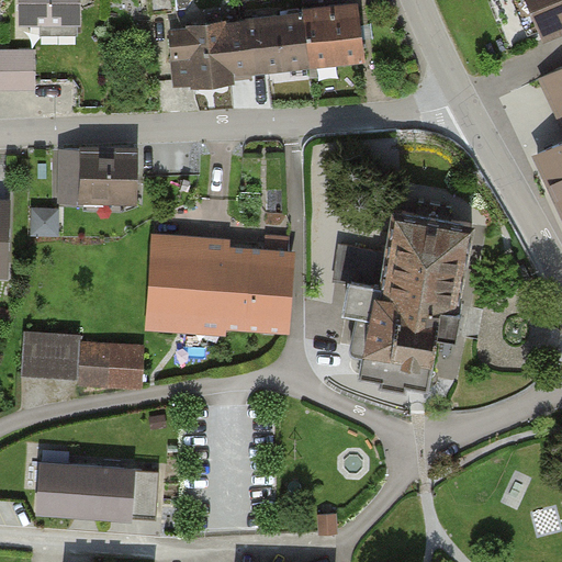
[(78,27),(77,0),(19,0),(20,29),(78,27)]
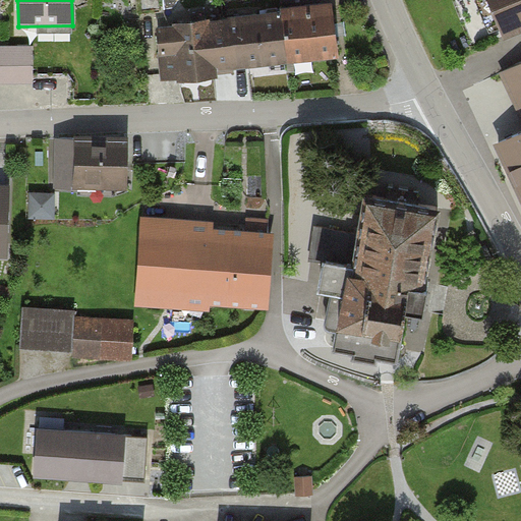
[(137,0),(139,14),(165,11),(163,0),(137,0)]
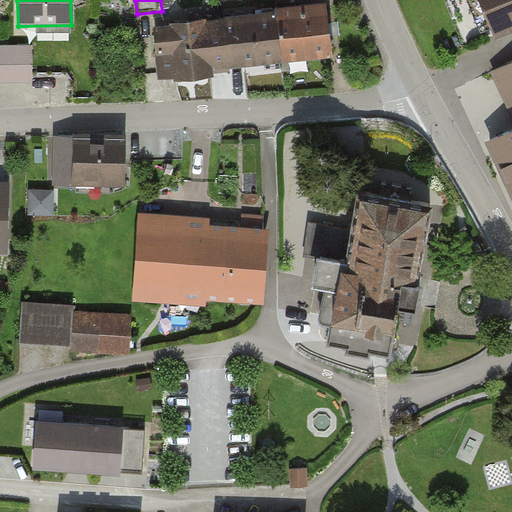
[(511,0),(481,0),(496,36),(511,29),(511,0)]
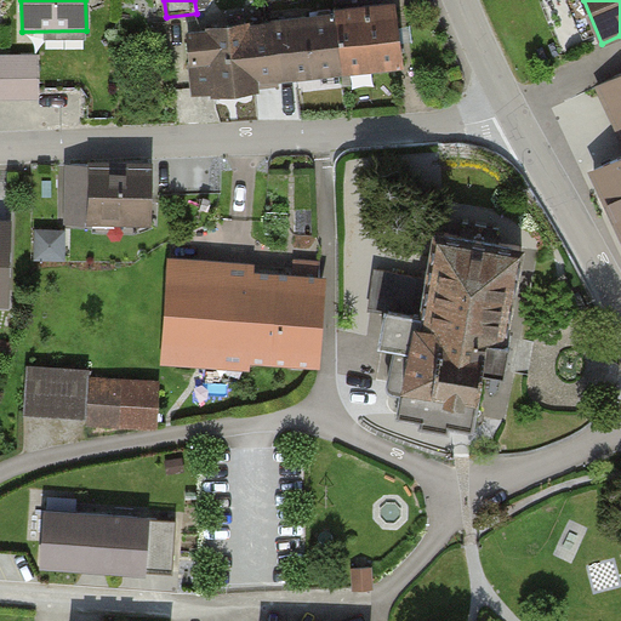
[(403,62),(397,7),(336,16),(342,69),(403,62)]
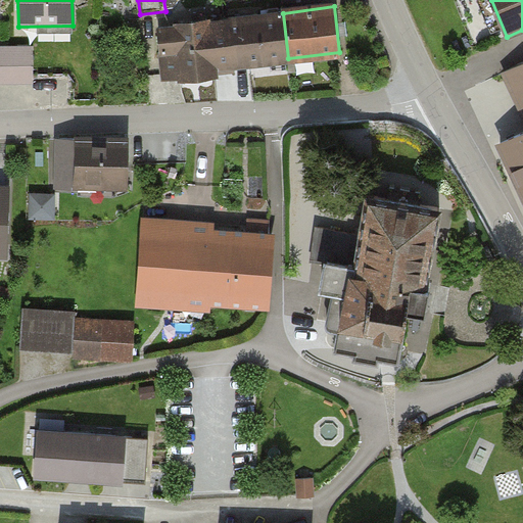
[(288,58),(283,13),(227,20),(230,44),(212,46),(215,66),(288,58)]
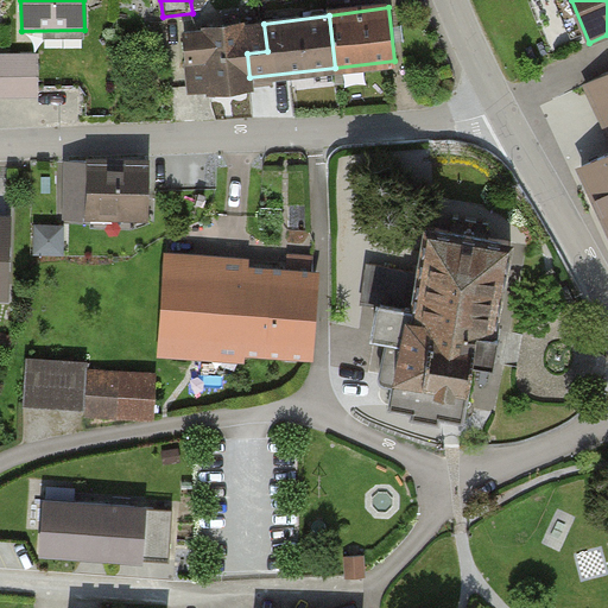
[(210,92),(251,88),(249,77),(247,54),(267,51),(264,24),(185,32),(192,92),(210,90),(210,92)]
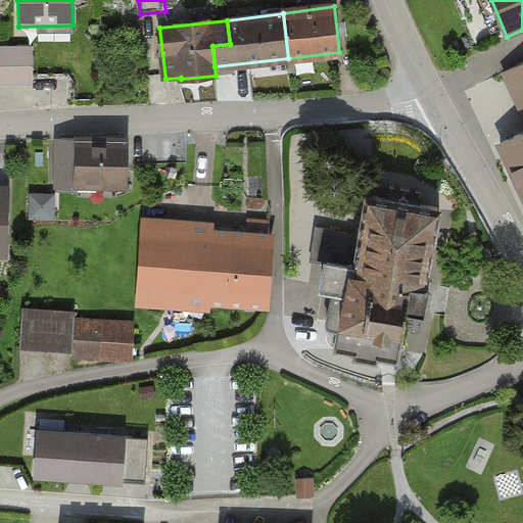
[(31,46),(0,45),(0,85),(30,86),(31,46)]
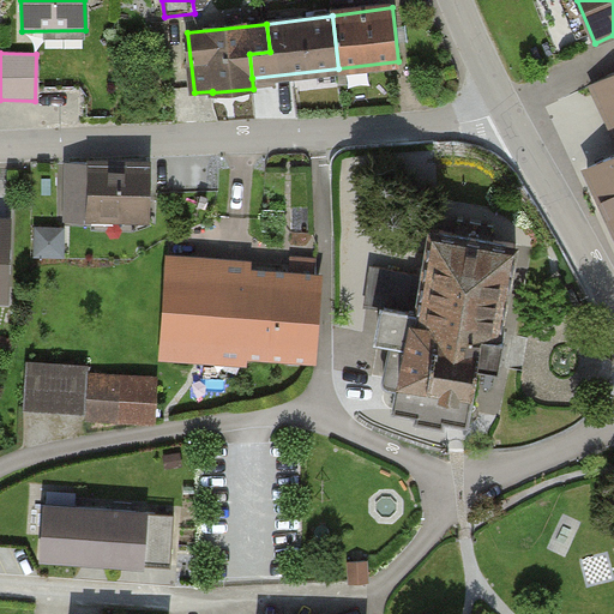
[(613,130),(594,86),(551,106),(573,156),(613,137),(613,130)]
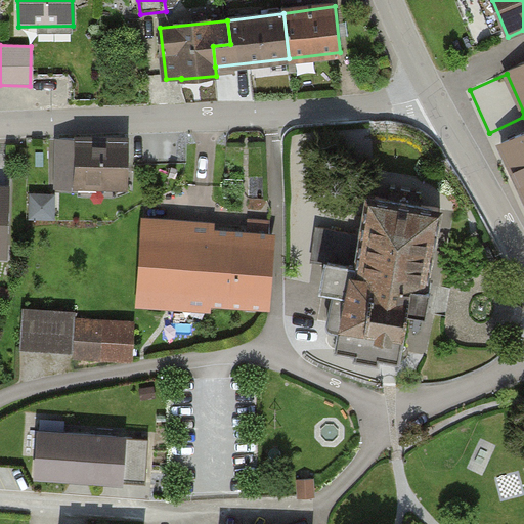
[(523,135),(496,148),(523,210),(523,135)]
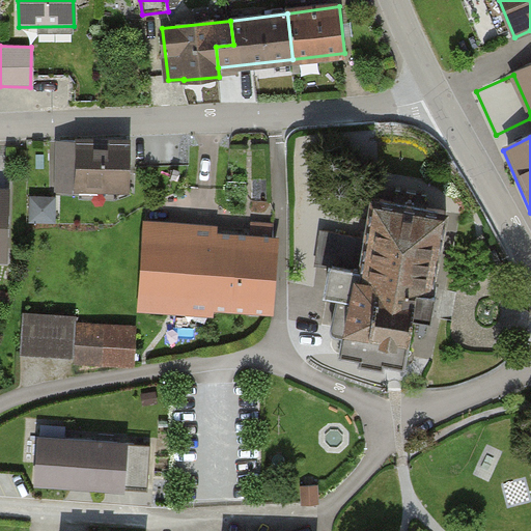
[(124,189),(123,140),(74,141),(75,190),(124,189)]
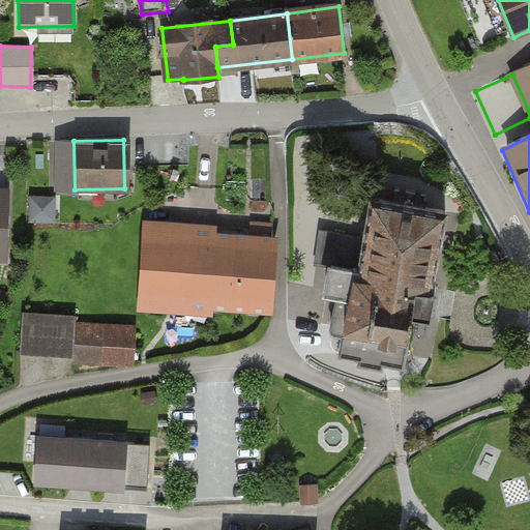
[(34,217),(59,217),(59,190),(35,190),(34,217)]
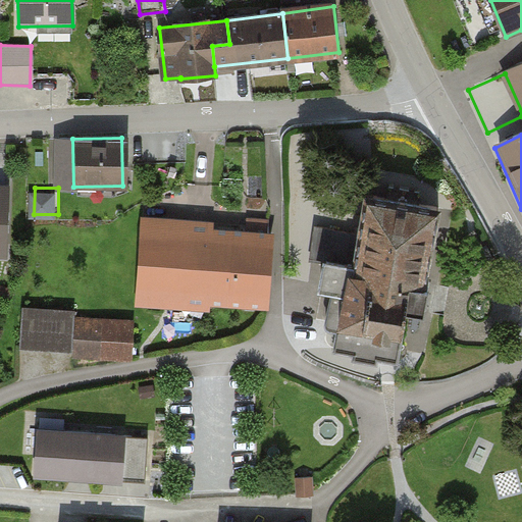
[(439,211),(369,200),(350,329),(405,337),(409,313),(424,318),(439,211)]
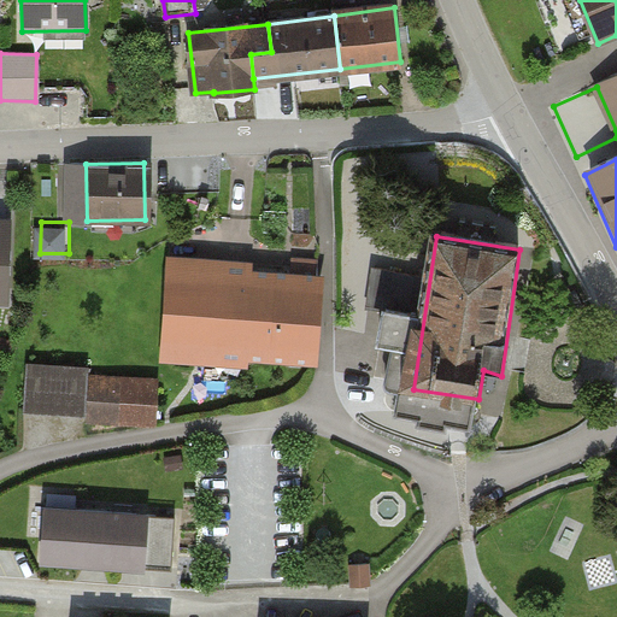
[(162,360),(315,366),(318,274),(165,268),(162,360)]
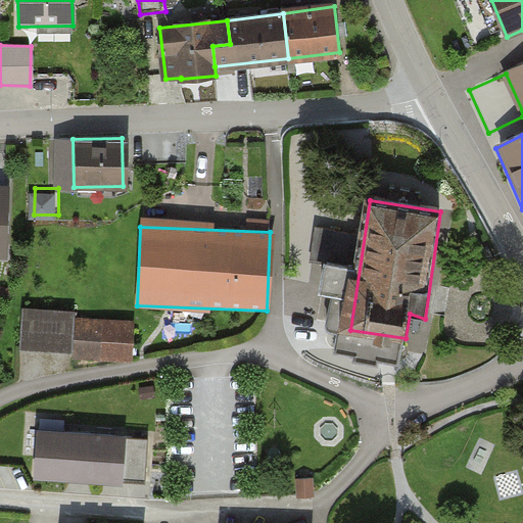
[(24,348),(74,350),(76,312),(26,310),(24,348)]
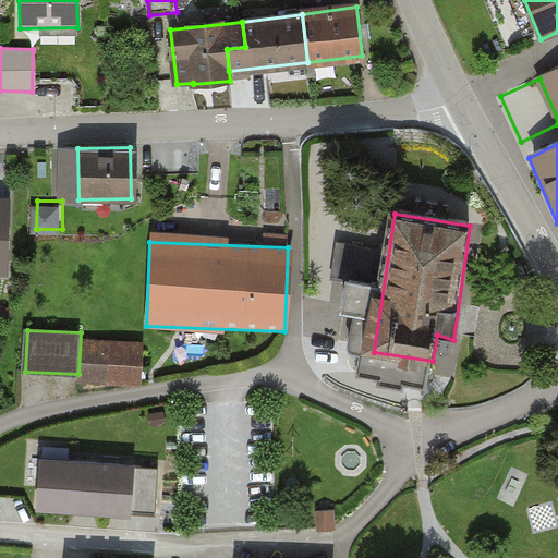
[(140,385),(142,346),(83,342),(81,381),(140,385)]
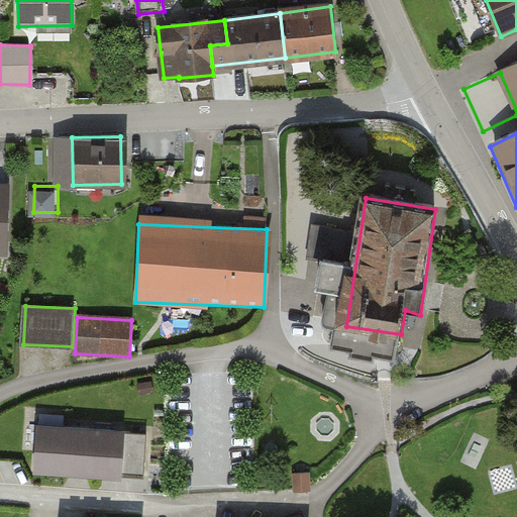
[(124,430),(35,425),(32,475),(121,480),(124,430)]
